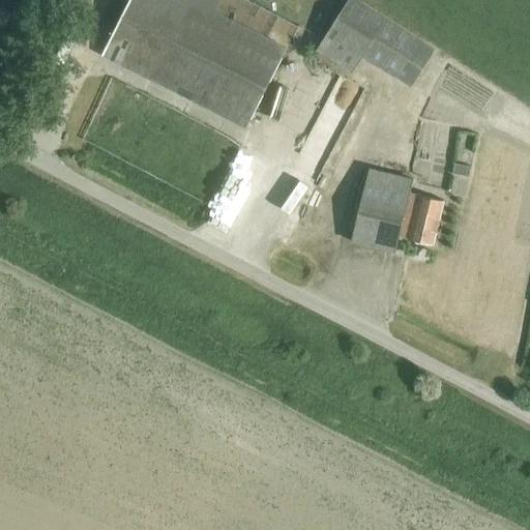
[(0,0),(0,24),(2,26),(15,0),(0,0)]
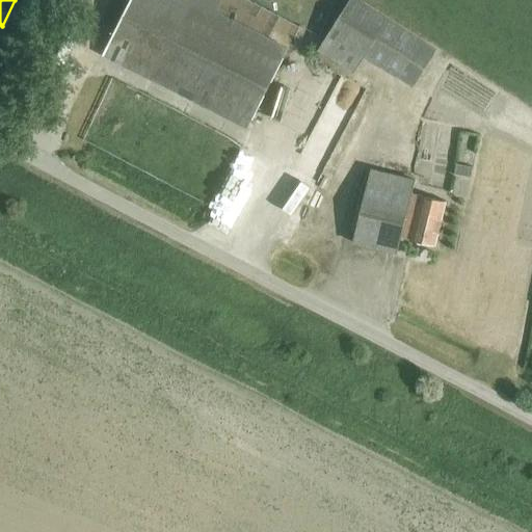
[(287,49),(215,14),(220,3),(214,0),(130,0),(103,56),(246,129),(287,49)]
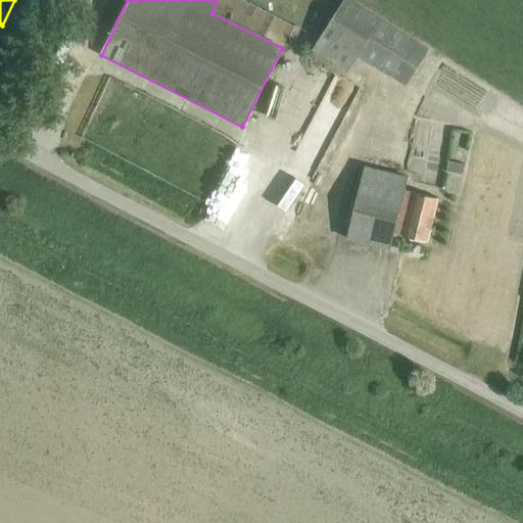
[(358,55),(392,77),(409,87),(430,52),(346,0),(342,0),(312,50),(347,73),(358,55)]
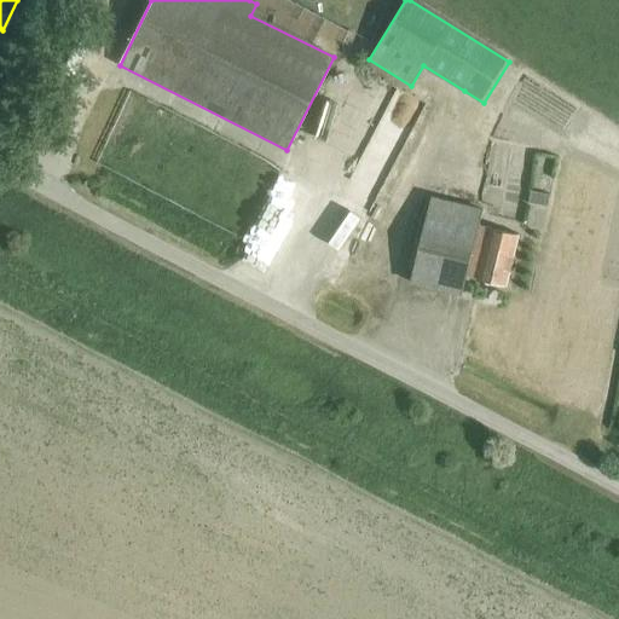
[(337,136),(353,97),(329,87),(313,125),(337,136)]
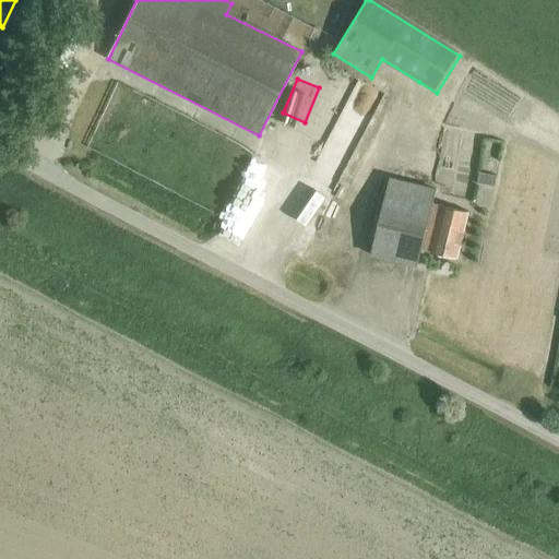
[(375,114),(381,93),(361,86),(355,107),(375,114)]
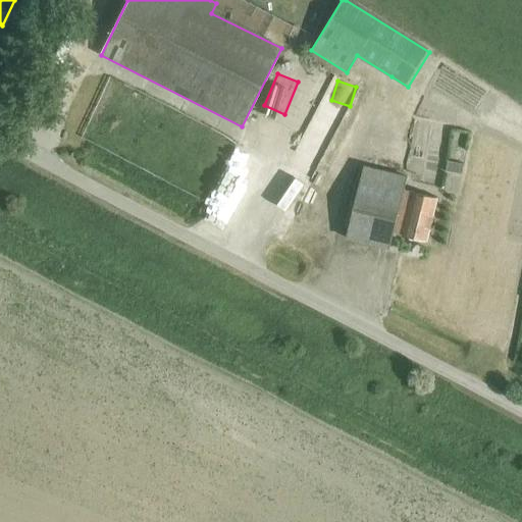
[(447,163),(446,173),(462,175),(463,165),(447,163)]
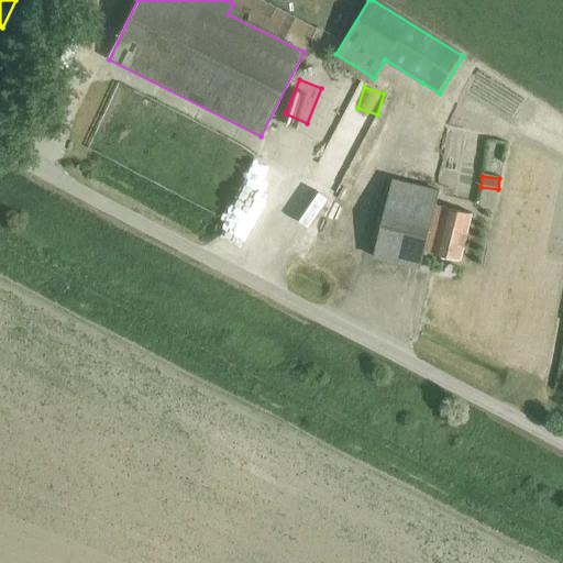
[(470,214),(444,208),(433,206),(437,192),(385,179),(366,256),(418,269),(422,253),(459,262),(470,214)]
